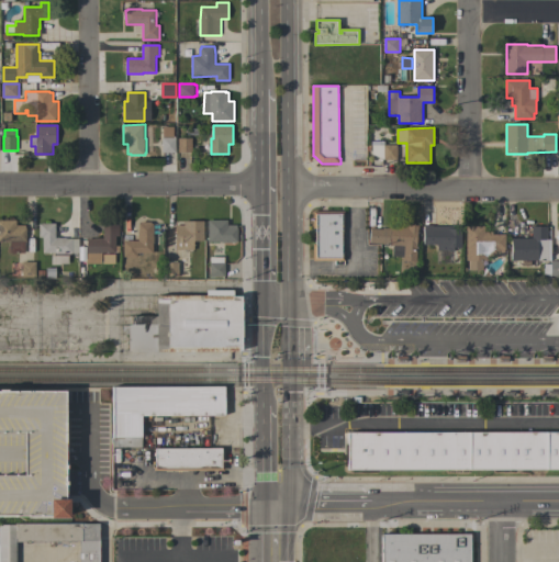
[(177,137),(177,153),(164,153),(164,137),(177,137)]
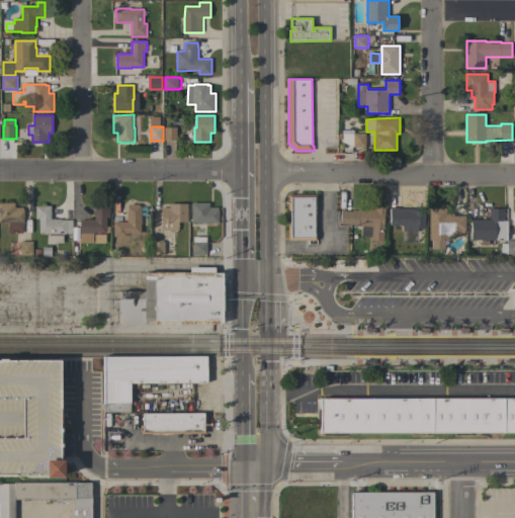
[(178,127),(178,140),(165,140),(165,127),(178,127)]
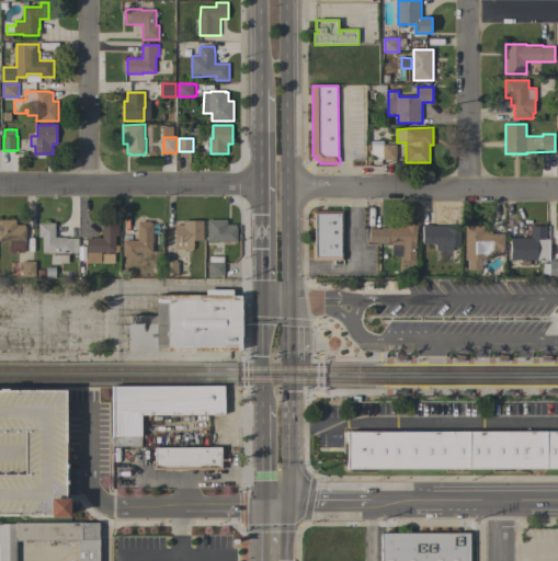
[(384,144),(398,145),(397,160),(384,159),(373,153),(373,141),(384,141),(384,144)]
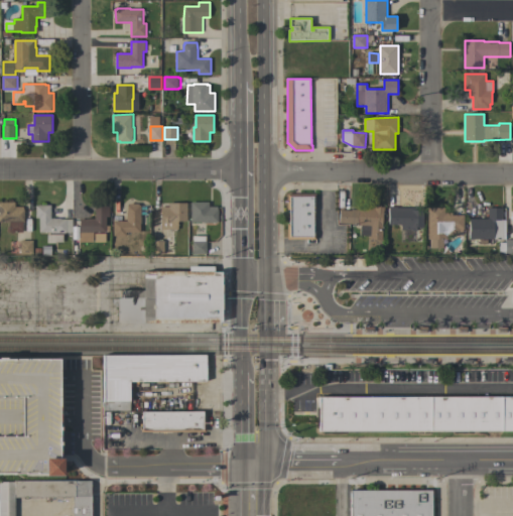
[(317,214),(314,214),(314,231),(317,231),(317,240),(288,239),(288,224),(290,224),(290,210),(288,210),(288,194),(317,194),(317,214)]
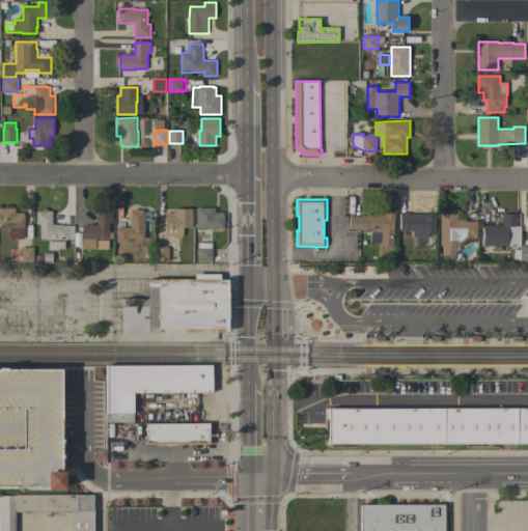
[(17,213),(25,213),(25,216),(26,216),(26,228),(25,228),(25,239),(8,239),(8,232),(10,232),(10,228),(0,228),(0,207),(17,207),(17,213)]
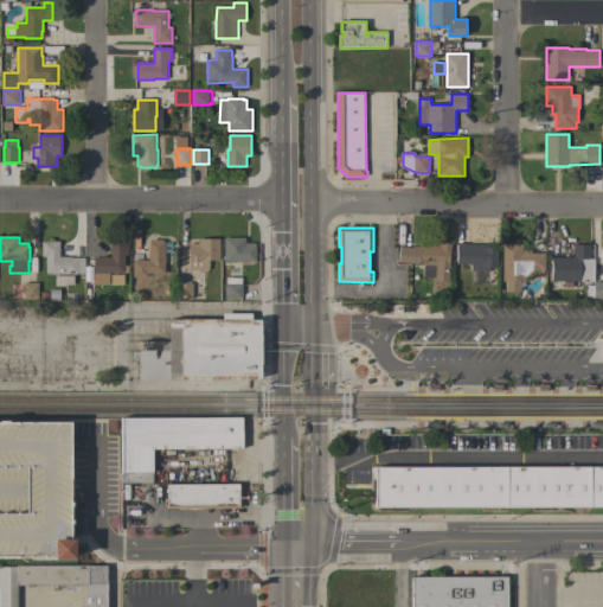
[(226,237),(247,237),(247,243),(257,243),(257,246),(257,261),(226,261),(226,237)]
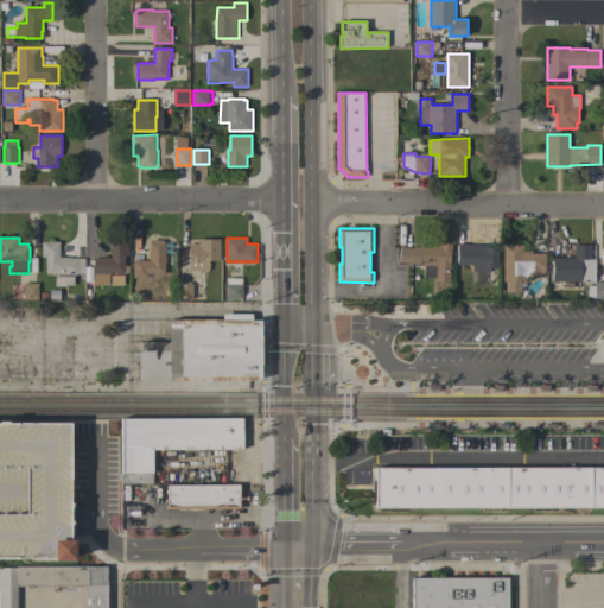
[(222,260),(211,260),(211,271),(191,270),(191,244),(201,244),(201,239),(222,239),(222,260)]
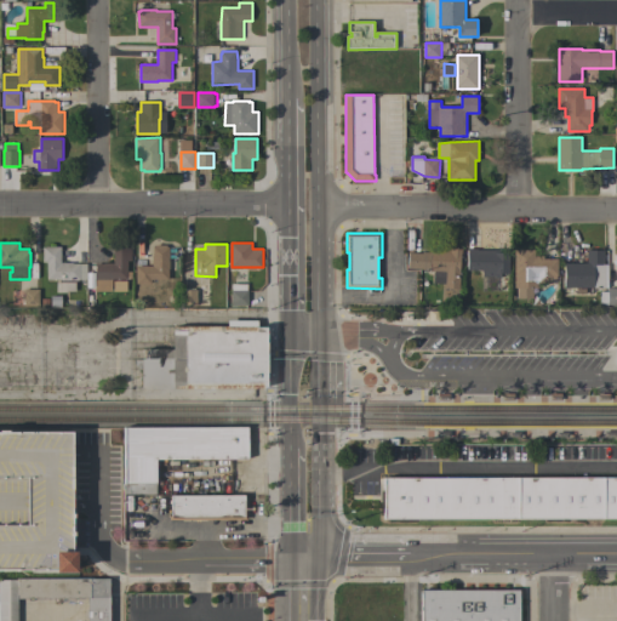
[(171,269),(170,269),(170,280),(153,280),(153,284),(138,284),(138,266),(153,266),(153,255),(154,255),(154,246),(156,246),(156,245),(169,245),(169,249),(171,249),(171,256),(171,269)]
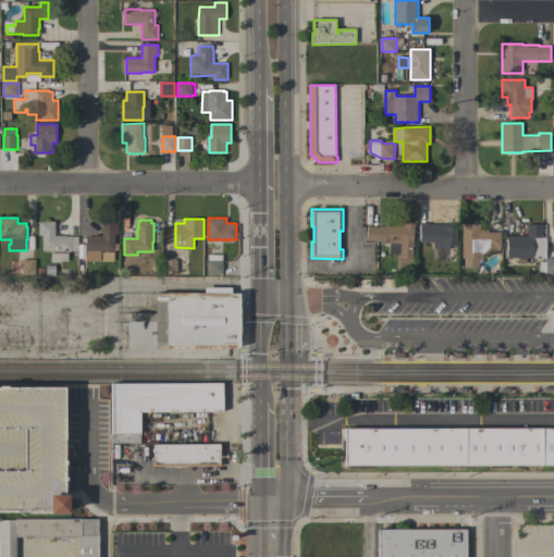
[(44,235),(40,235),(40,221),(56,221),(56,236),(66,236),(79,236),(79,250),(72,250),(72,251),(57,251),(57,250),(44,250),(44,235)]
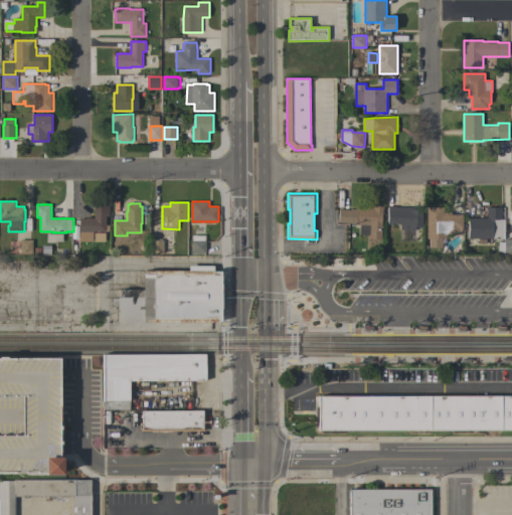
[(111,216),(107,216),(107,231),(95,231),(95,241),(80,241),(80,218),(87,218),(96,218),(96,205),(111,205),(111,216)]
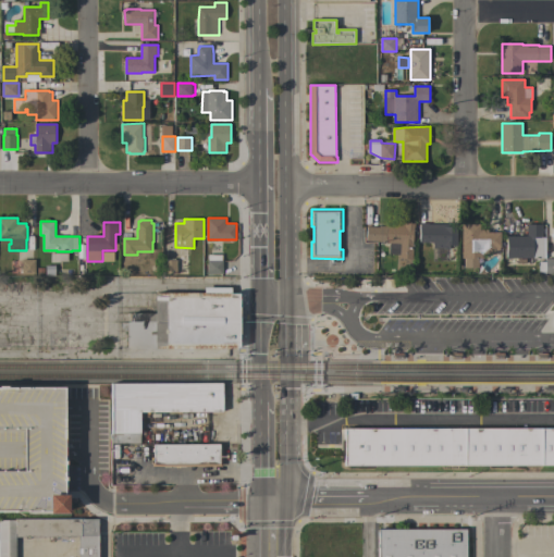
[(401,258),(401,255),(390,254),(391,243),(368,242),(368,226),(381,227),(381,225),(390,226),(390,223),(405,223),(416,223),(416,230),(415,230),(414,244),(415,244),(414,259),(401,258)]
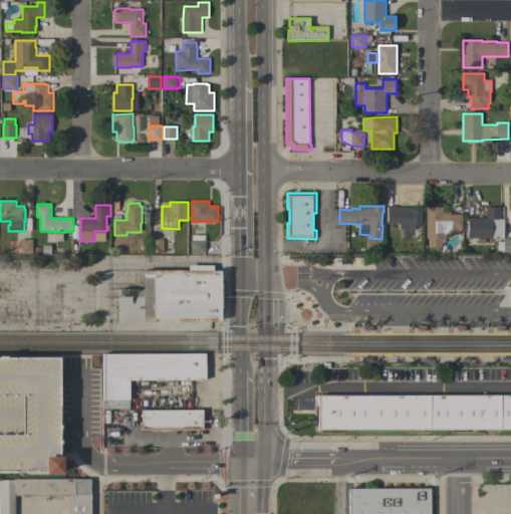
[(416,226),(416,230),(412,230),(412,229),(401,229),(401,224),(389,224),(389,206),(397,206),(397,207),(416,207),(416,209),(423,209),(424,226),(416,226)]
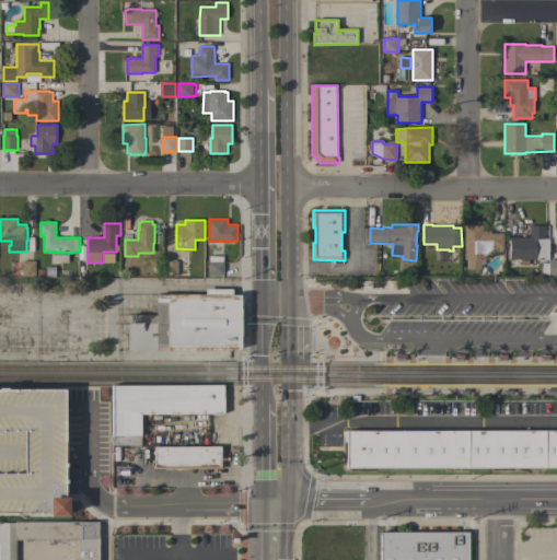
[(484,224),(484,231),(491,231),(491,234),(505,234),(505,248),(503,248),(503,252),(499,252),(499,254),(486,254),(486,259),(483,259),(483,269),(468,269),(468,259),(466,259),(466,224),(484,224)]
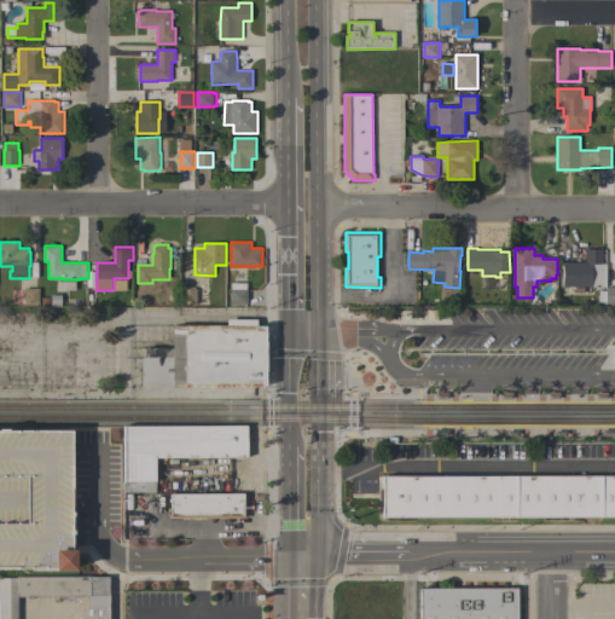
[(604,287),(593,287),(593,293),(582,293),(582,287),(564,287),(564,262),(586,262),(586,249),(604,249),(604,264),(604,287)]
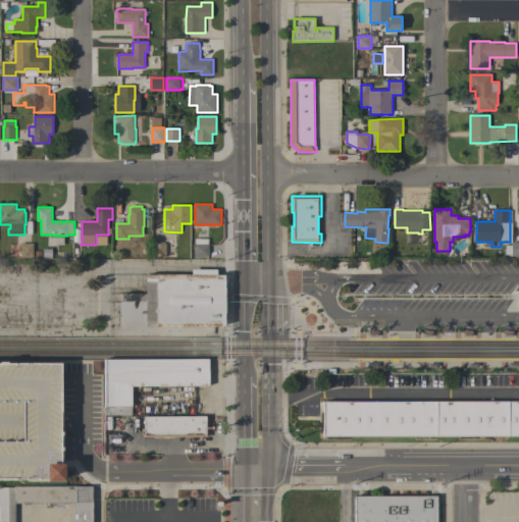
[(65,238),(65,245),(57,245),(57,246),(49,246),(49,238),(65,238)]
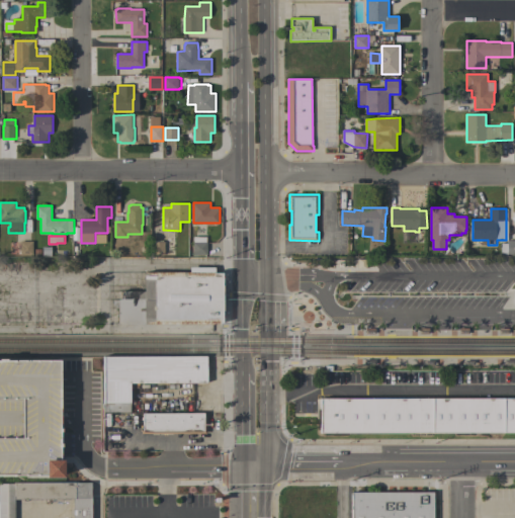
[(194,242),(195,242),(195,237),(207,237),(207,242),(208,242),(208,255),(194,254),(194,242)]
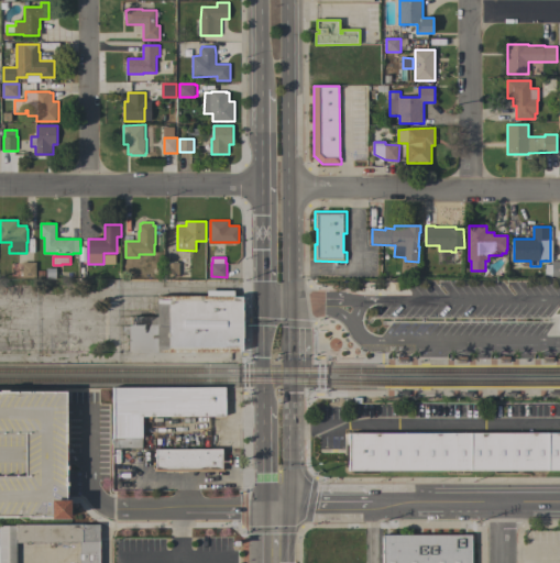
[(559,276),(553,276),(553,278),(548,278),(548,276),(547,276),(547,265),(553,265),(553,261),(559,261),(559,276)]
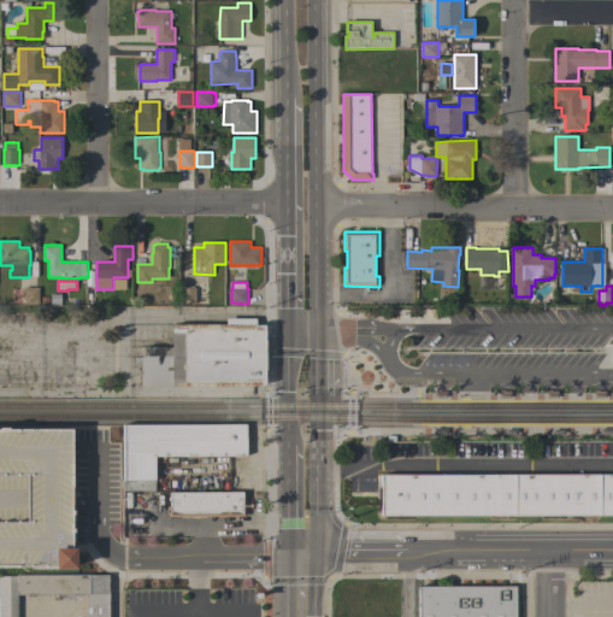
[(40,304),(25,304),(25,288),(40,288),(40,304)]
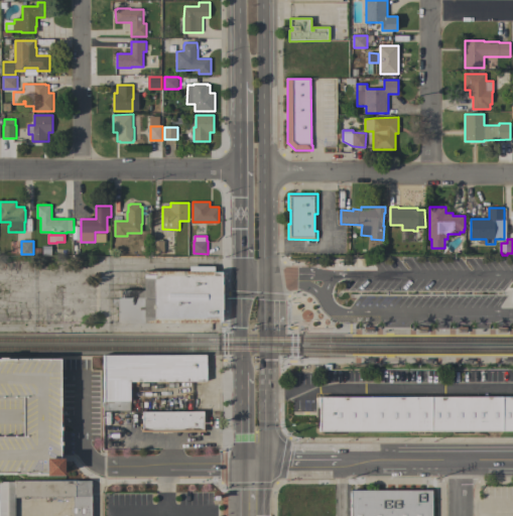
[(165,253),(152,253),(153,241),(165,241),(165,253)]
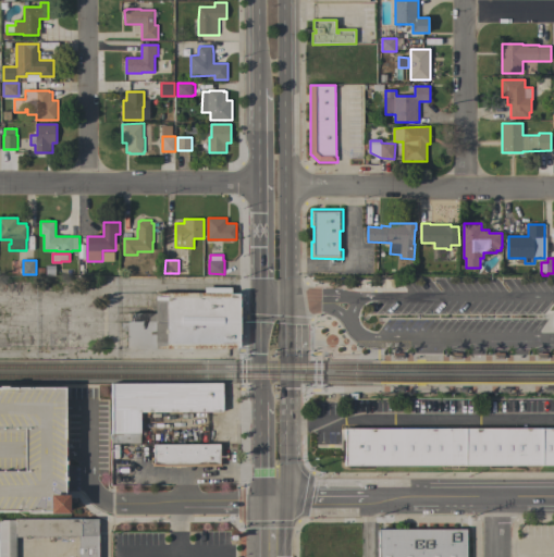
[(241,293),(241,347),(237,347),(237,348),(157,348),(157,347),(128,347),(128,322),(132,322),(132,312),(157,312),(157,293),(165,293),(206,293),(232,293),(241,293)]
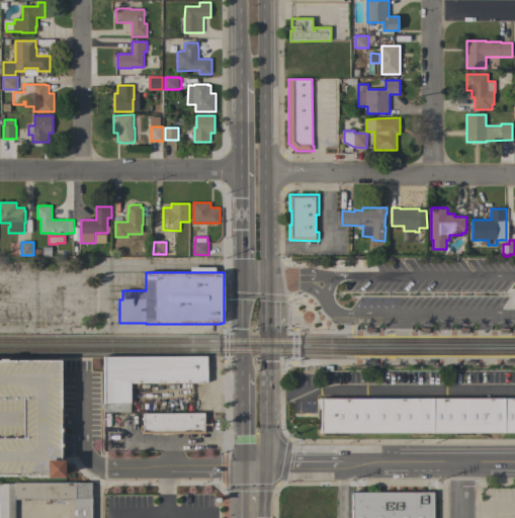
[(208,356),(208,382),(132,383),(132,412),(105,412),(105,356),(208,356)]
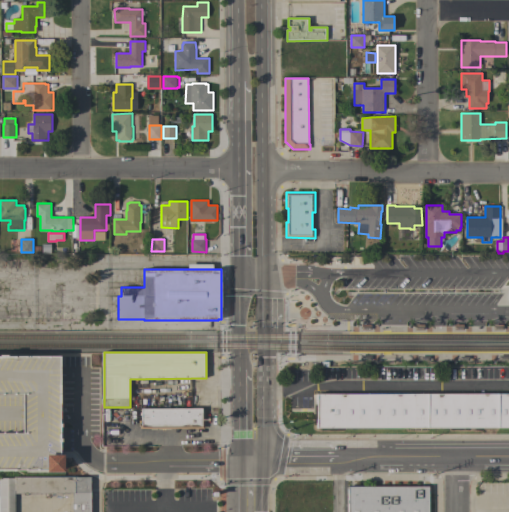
[(0,355),(60,354),(61,469),(0,469),(0,355)]
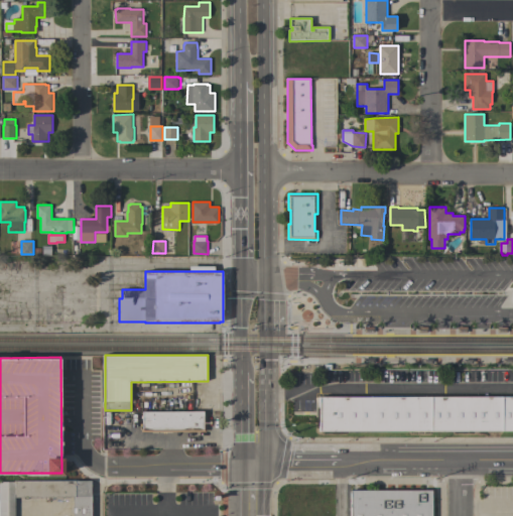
[(512,431),(321,431),(321,420),(318,420),(318,407),(321,407),(321,397),(512,397),(512,431)]
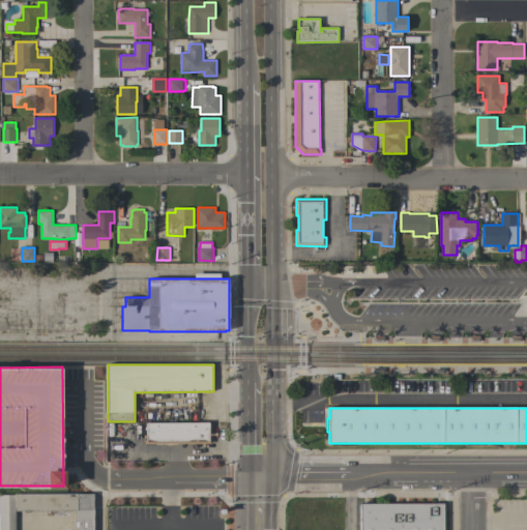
[(210,422),(210,425),(212,425),(212,444),(146,444),(146,441),(148,441),(148,422),(210,422)]
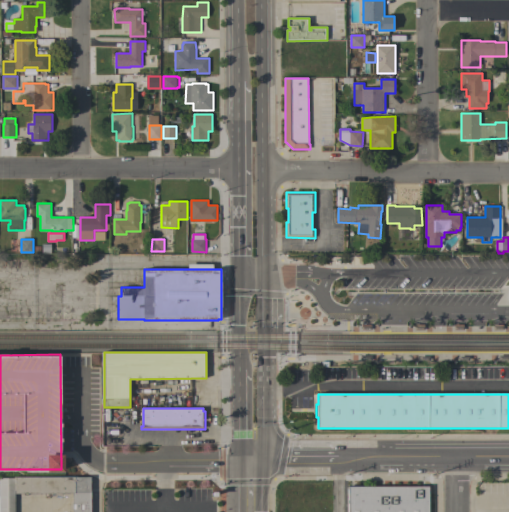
[(0,478),(15,478),(15,477),(92,477),(92,511),(0,511),(0,478)]
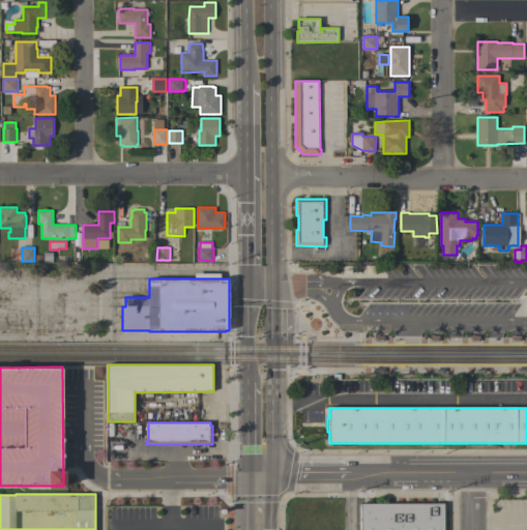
[(445,503),(445,529),(361,529),(361,503),(445,503)]
